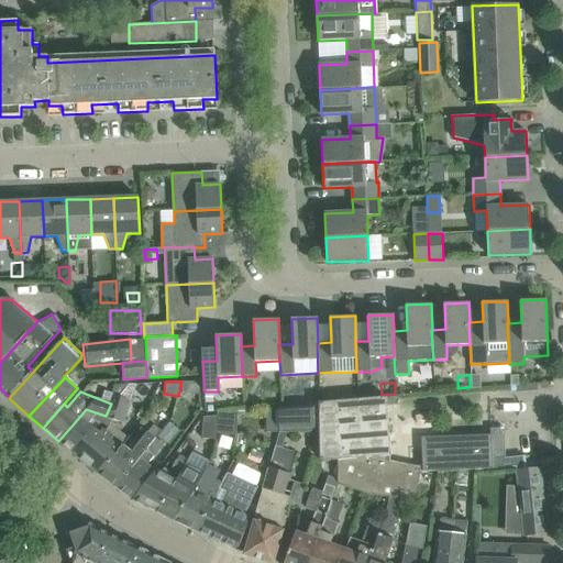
[(113,419),(122,397),(114,395),(111,404),(106,416),(113,419)]
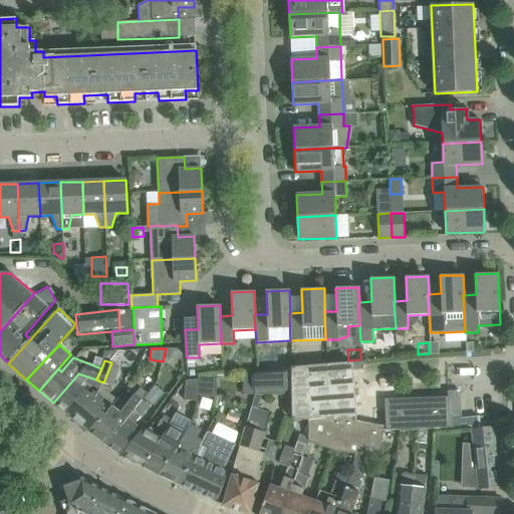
[(111,362),(103,382),(112,386),(119,365),(111,362)]
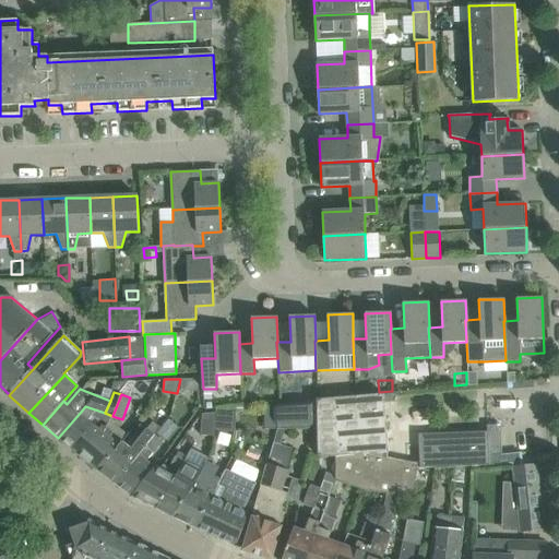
[(411,500),(417,467),(418,463),(383,456),(384,453),(388,452),(383,394),(319,400),(317,430),(317,456),(335,458),(335,479),(370,494),(371,490),(385,494),(411,500)]
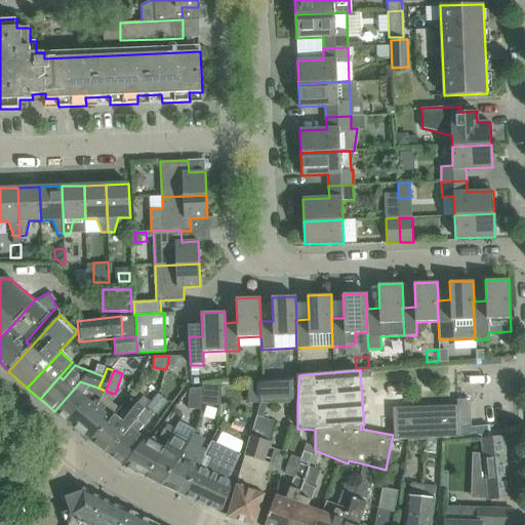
[(267,404),(297,404),(299,375),(258,378),(261,403),(267,403),(267,404)]
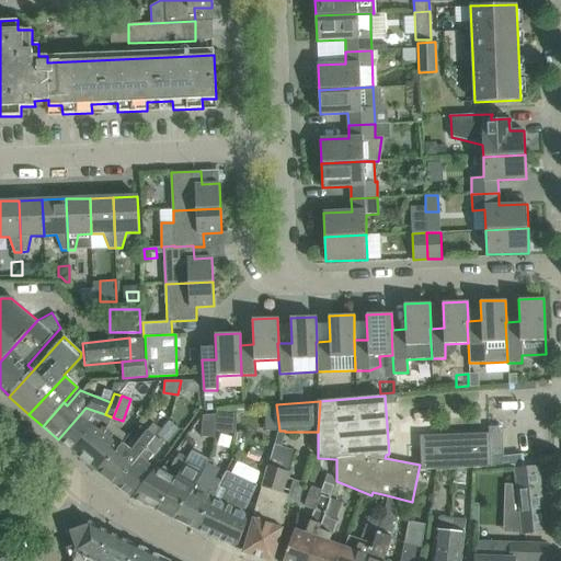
[(88,420),(95,411),(86,408),(81,413),(58,439),(70,449),(92,423),(88,420)]
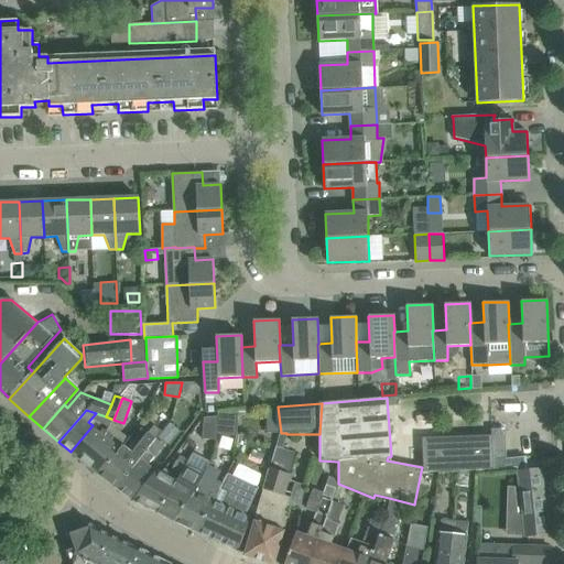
[(217,415),(216,434),(236,435),(237,411),(217,412),(217,415)]
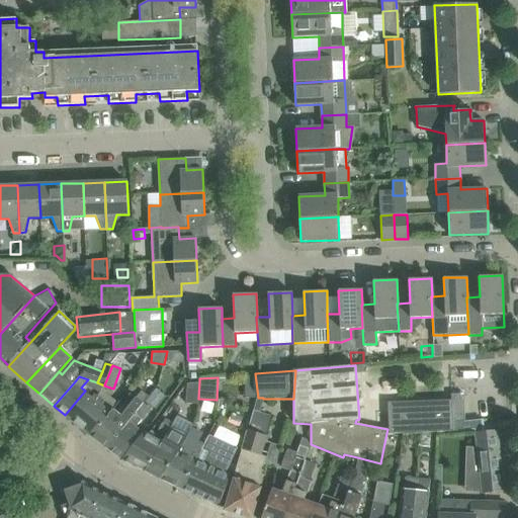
[(106,448),(143,403),(159,383),(151,380),(120,415),(114,410),(113,412),(111,411),(91,436),(106,448)]
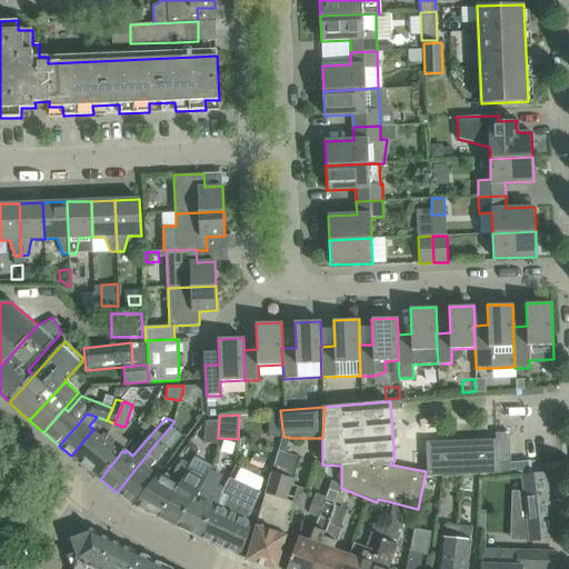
[(217,443),(218,438),(219,419),(205,421),(202,442),(217,443)]
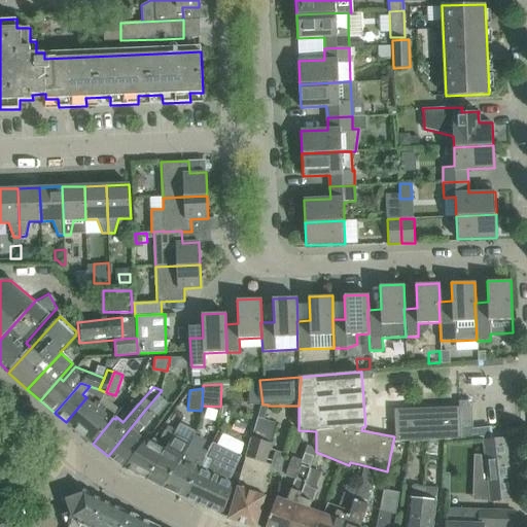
[(93,444),(113,418),(102,409),(104,407),(96,399),(94,402),(86,397),(66,422),(93,444)]
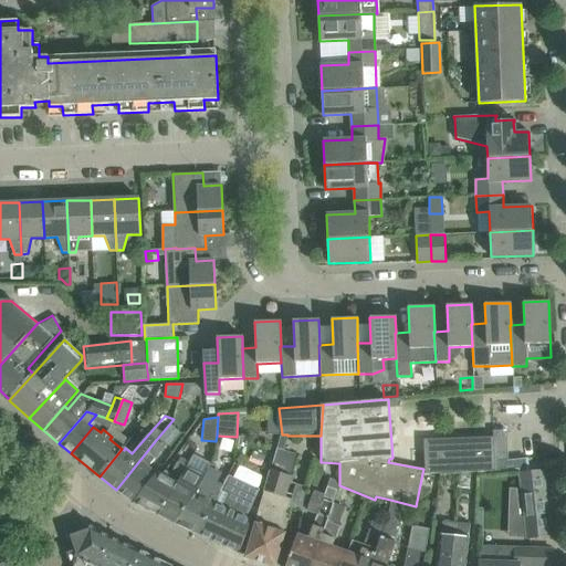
[(507,462),(507,461),(506,430),(494,430),(494,437),(423,440),(425,473),(495,471),(494,463),(507,462)]
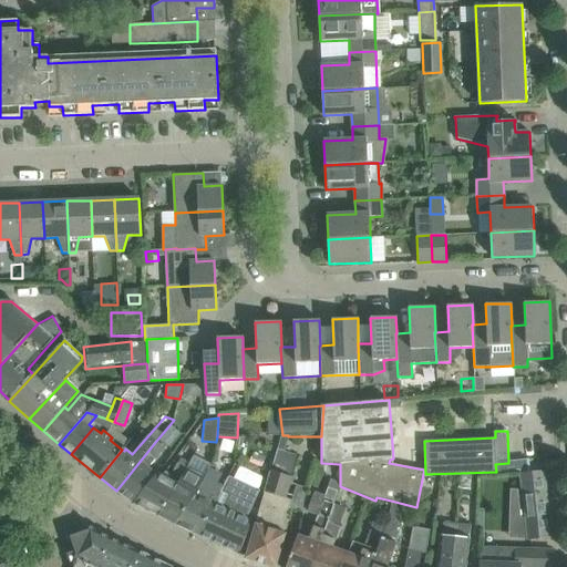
[(285,451),(288,436),(288,435),(282,435),(266,492),(287,498),(301,456),(285,451)]
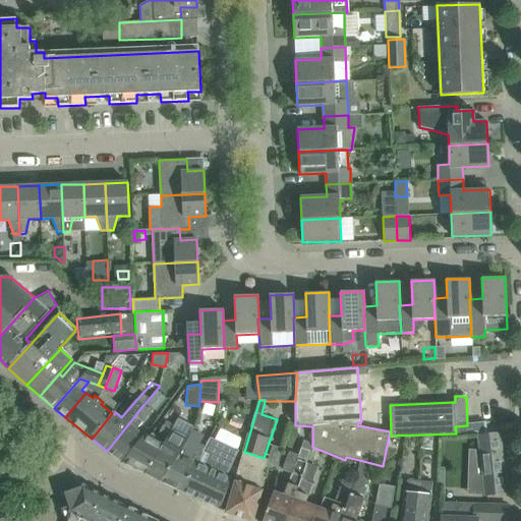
[(145,437),(145,436),(137,430),(152,411),(143,405),(107,451),(124,464),(145,437)]
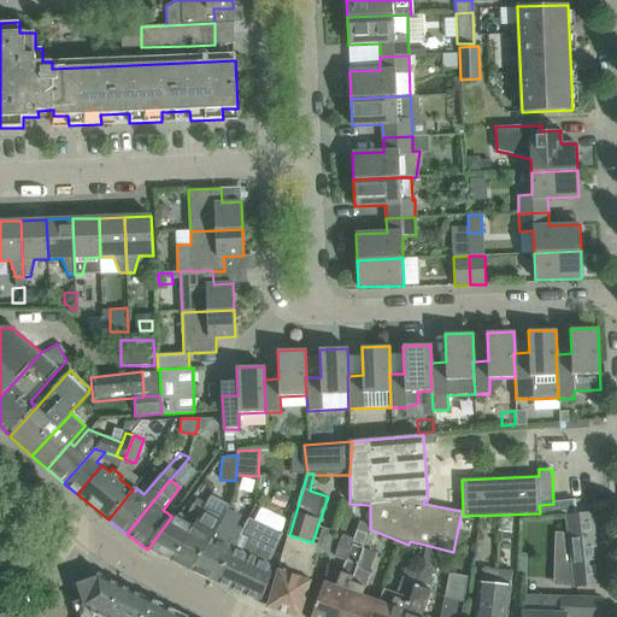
[(571,588),(576,588),(600,586),(592,512),(575,515),(574,500),(553,503),(553,504),(539,505),(540,513),(541,518),(563,516),(568,560),(571,588)]
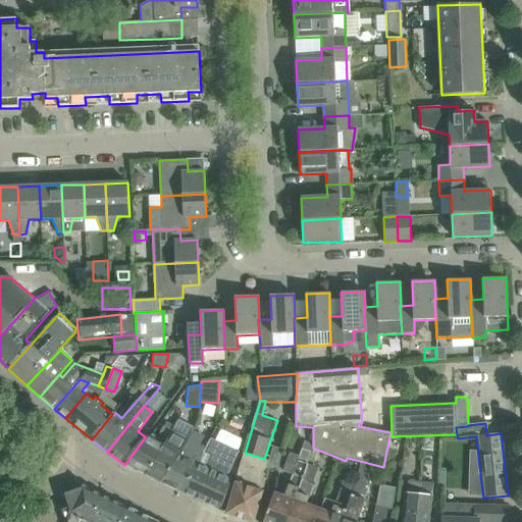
[(146,475),(168,436),(171,431),(162,426),(156,436),(152,433),(148,438),(145,437),(124,465),(146,475)]
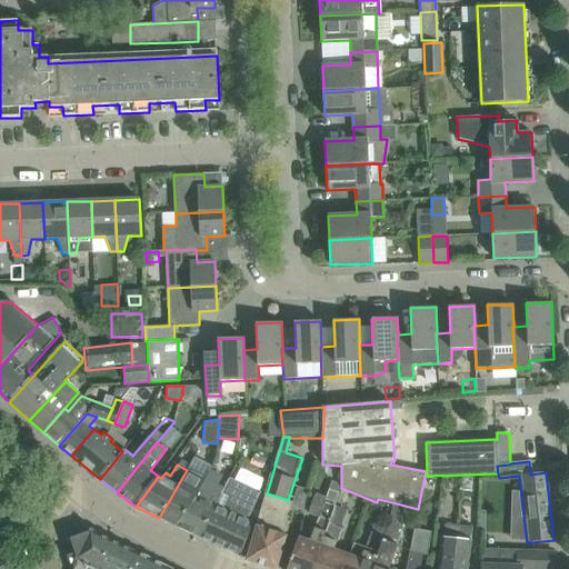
[(201,485),(206,477),(188,467),(187,470),(183,476),(159,518),(177,527),(197,495),(201,485)]
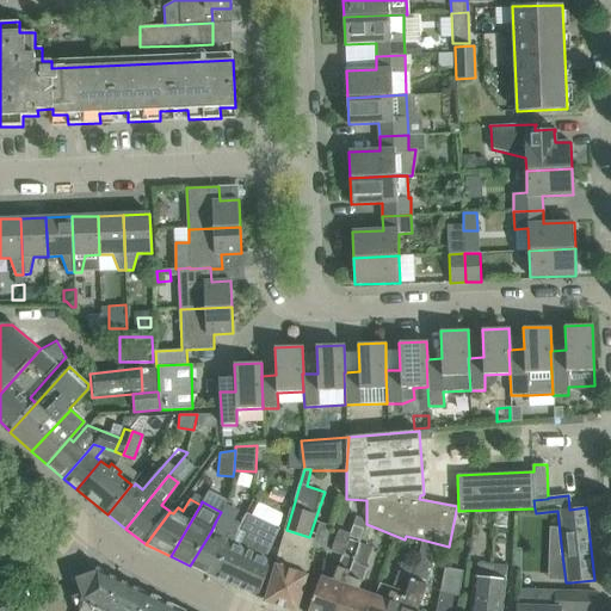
[(214,576),(229,542),(222,538),(235,511),(224,505),(221,512),(216,520),(211,531),(190,566),(214,576)]
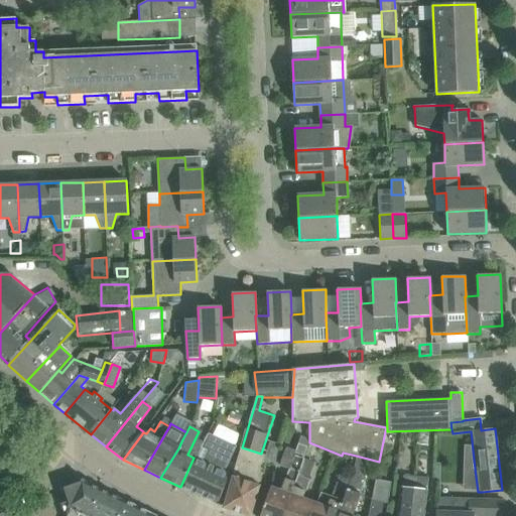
[(222,471),(233,445),(208,433),(195,458),(194,458),(180,487),(218,505),(229,474),(222,471)]
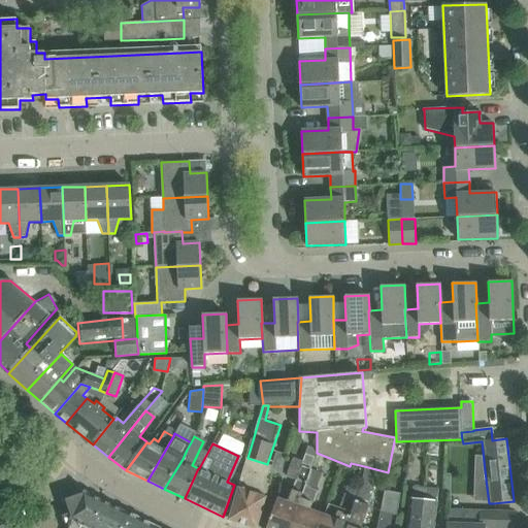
[(281,475),(287,455),(276,452),(270,472),(281,475)]
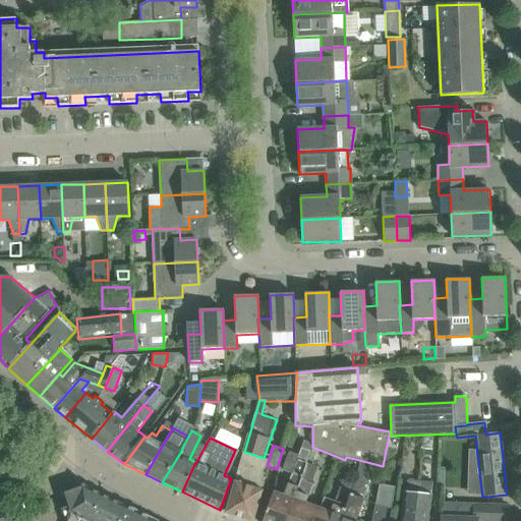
[(283,469),(293,473),(298,460),(304,462),(309,451),(301,448),(298,455),(289,452),(283,469)]
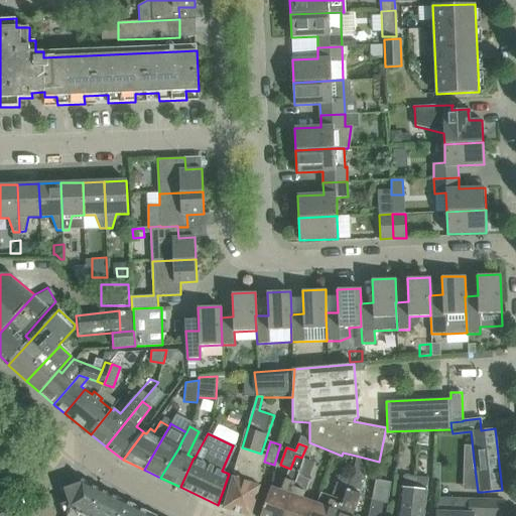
[(377,472),(379,462),(356,456),(354,466),(377,472)]
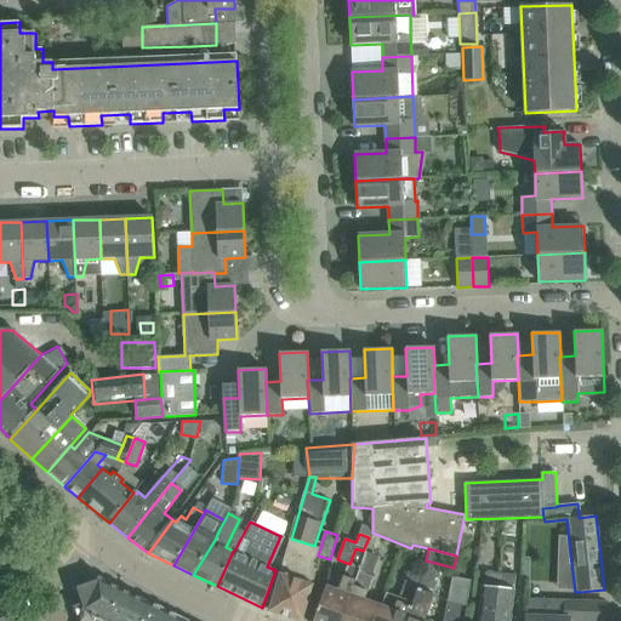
[(377,556),(366,552),(359,571),(370,575),(377,556)]
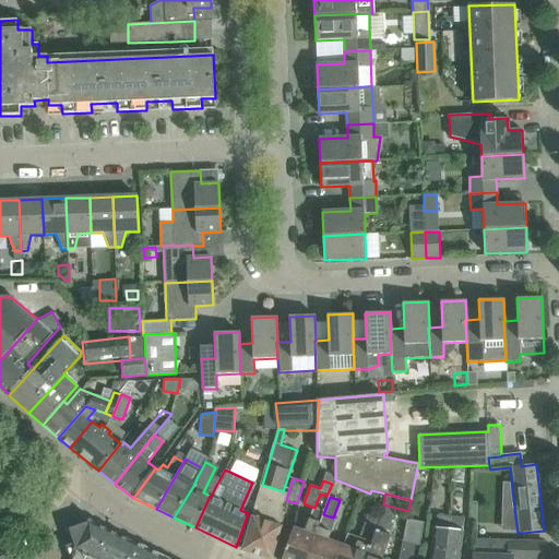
[(366,558),(378,528),(382,516),(369,512),(365,524),(358,542),(346,537),(344,545),(340,544),(334,558),(366,558)]
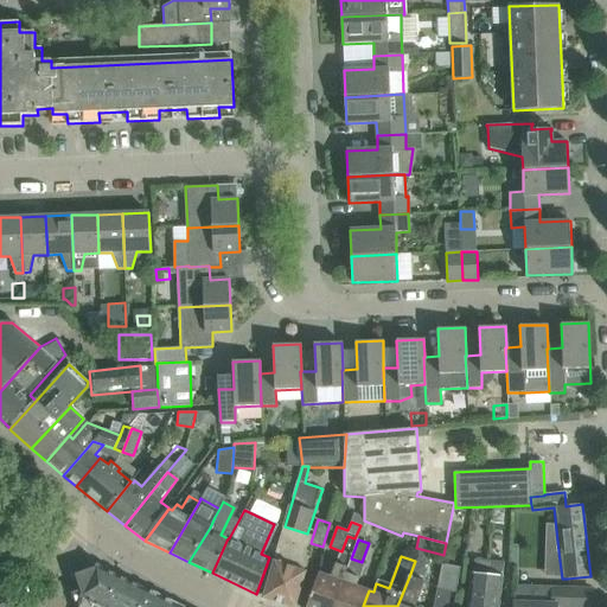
[(415,606),(425,582),(422,581),(429,563),(415,558),(415,561),(410,574),(397,606),(415,606)]
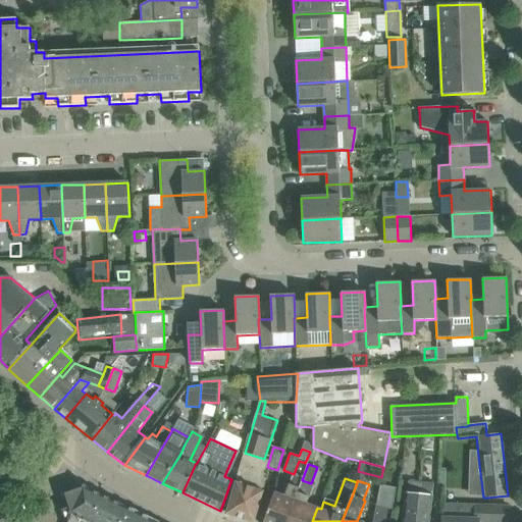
[(263,494),(263,490),(237,482),(225,514),(251,521),(254,521),(261,504),(263,494)]
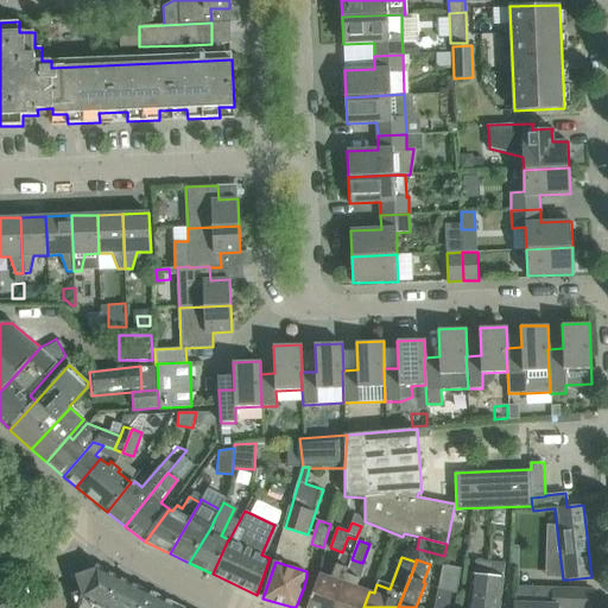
[(334,607),(347,574),(348,569),(337,564),(333,578),(320,574),(306,607),(334,607)]
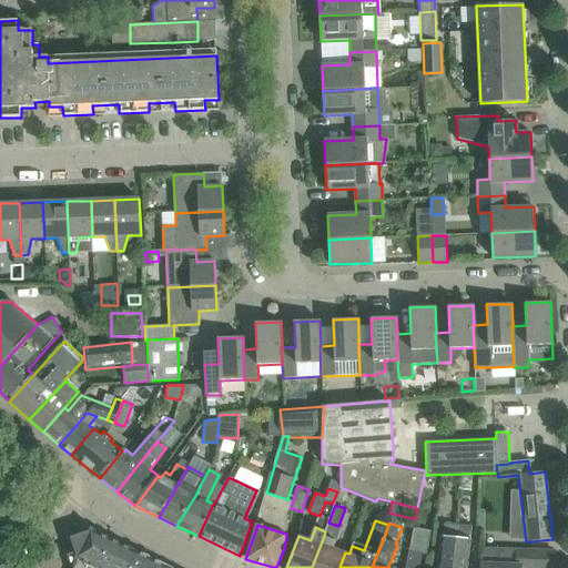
[(419,567),(423,554),(427,554),(429,537),(429,531),(414,528),(412,534),(404,567),(419,567)]
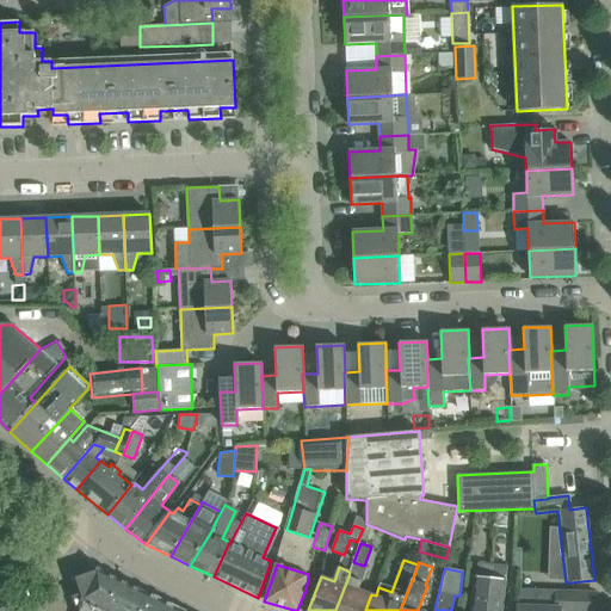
[(140,610),(149,594),(124,582),(99,571),(91,573),(75,579),(82,602),(74,604),(76,610),(140,610)]
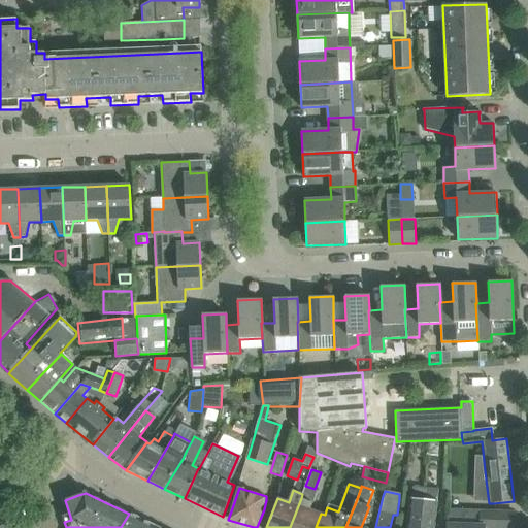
[(316,527),(321,514),(310,509),(312,502),(301,498),(290,527),(316,527)]
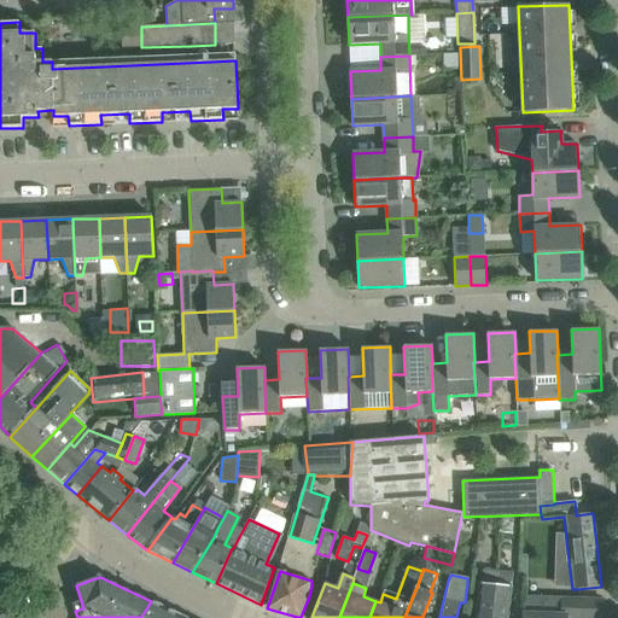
[(490,617),(494,584),(481,583),(476,617),(490,617)]
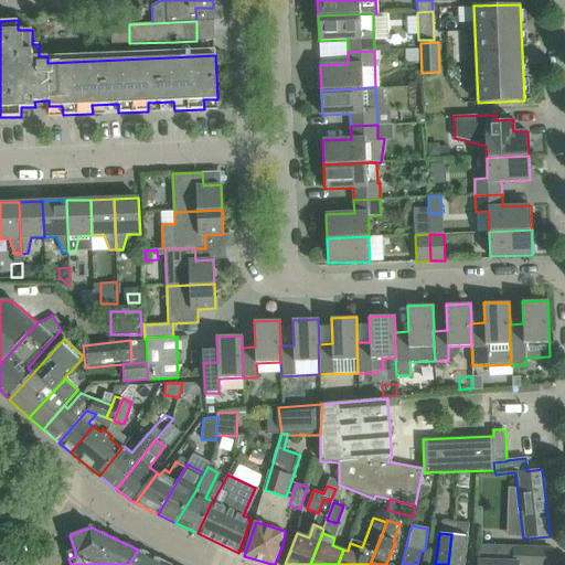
[(465,564),(468,536),(451,534),(448,564),(465,564)]
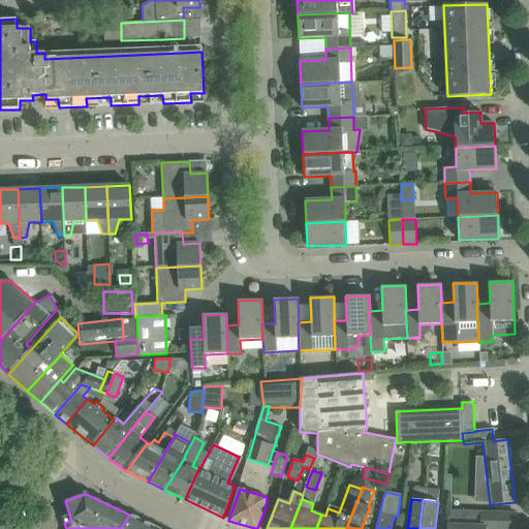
[(494,528),(516,528),(517,514),(448,511),(447,528),(485,528),(486,527),(494,527),(494,528)]
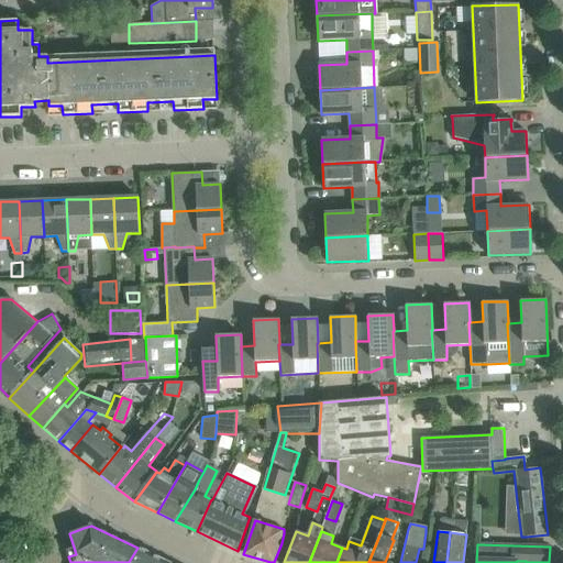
[(165,562),(166,562),(138,548),(129,562),(165,562)]
